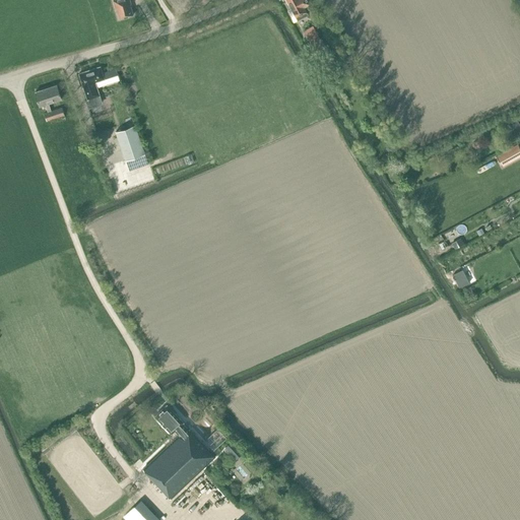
[(113,0),(116,8),(117,8),(120,18),(133,14),(130,4),(131,3),(129,0),(113,0)]
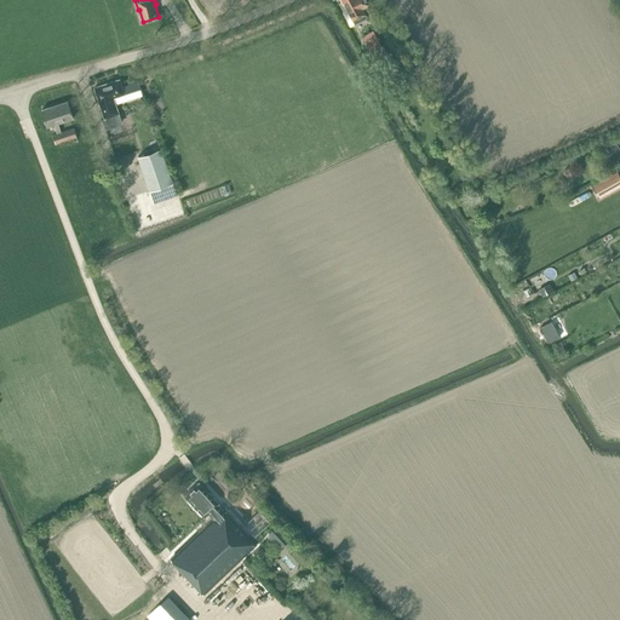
[(367,0),(342,0),(348,10),(344,12),(348,21),(361,15),(361,16),(365,13),(362,9),(369,4),(367,0)]
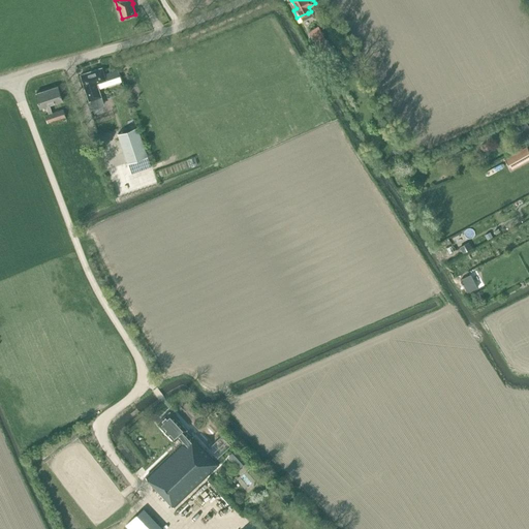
[(322,32),(318,26),(309,31),(313,37),(322,54),(332,49),(322,32)]
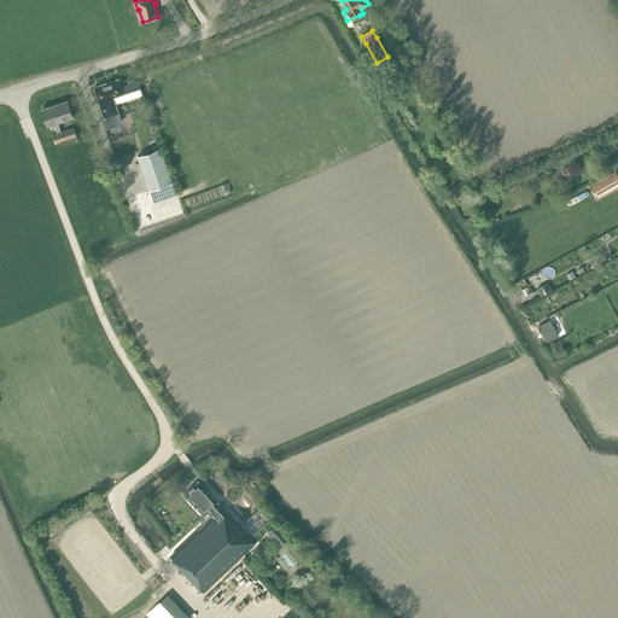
[(120,79),(93,87),(104,118),(106,127),(122,122),(118,112),(114,98),(123,94),(120,79)]
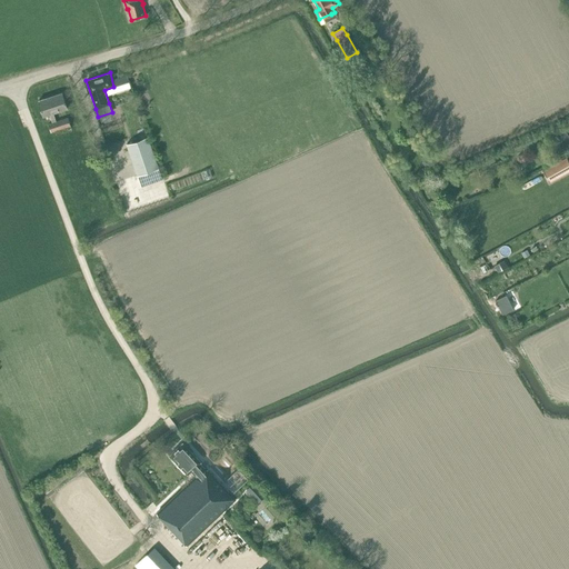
[(68,117),(56,121),(53,112),(67,108),(62,92),(38,100),(43,116),(49,115),(52,122),(48,123),(51,132),(67,128),(68,132),(72,130),(68,117)]
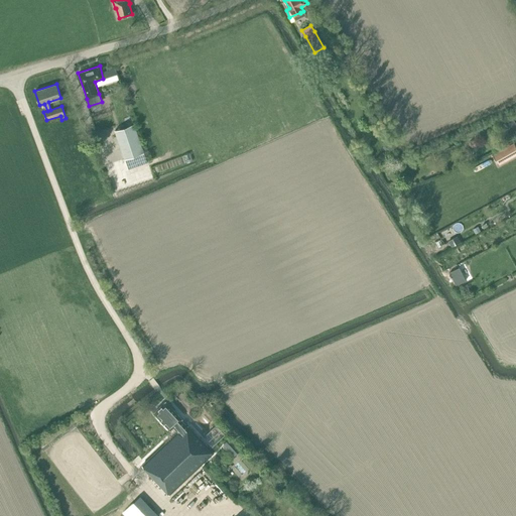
[(503,130),(515,123),(512,117),(500,123),(503,130)]
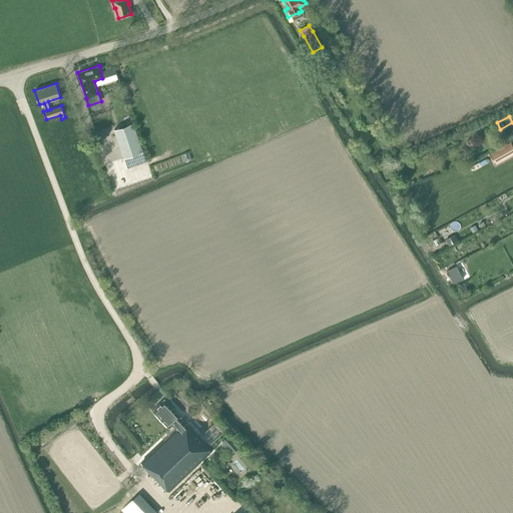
[(143,151),(134,124),(133,122),(113,129),(123,158),(143,151)]
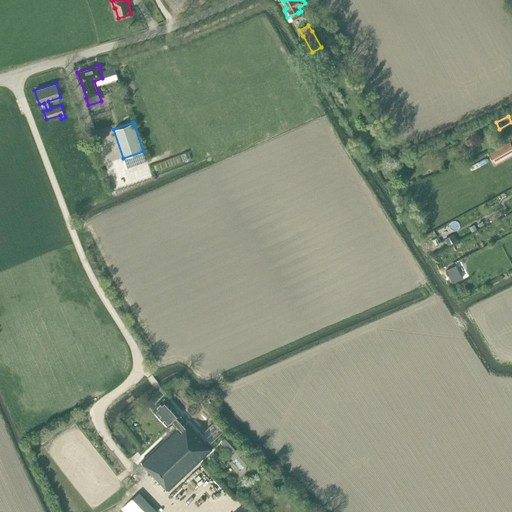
[(495,164),(511,154),(511,144),(510,141),(489,153),(495,164)]
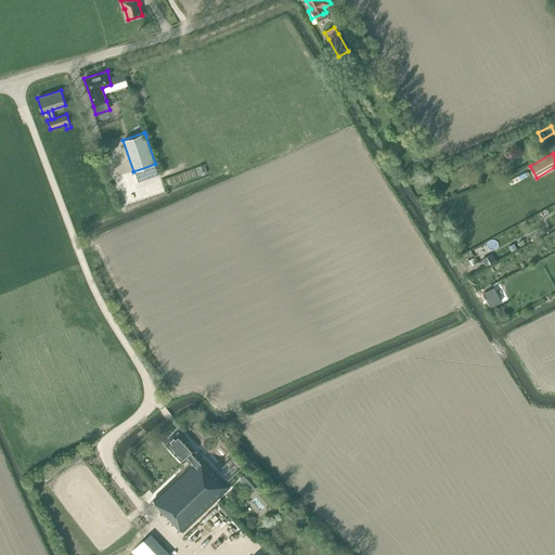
[(519,182),(530,178),(528,171),(517,176),(519,182)]
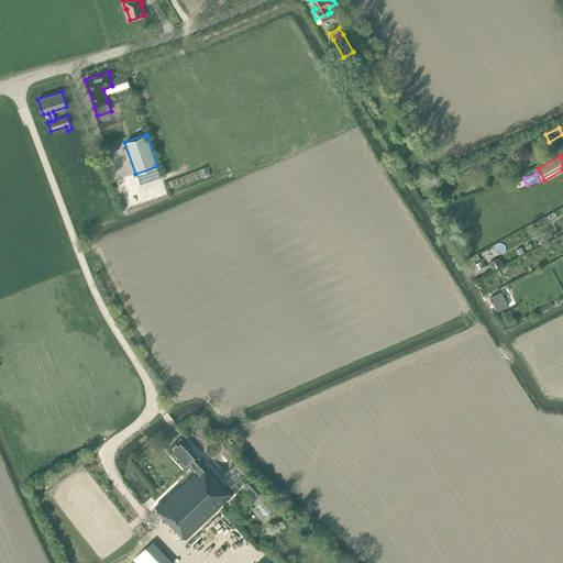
[(499,257),(488,262),(493,269),(503,264),(499,257)]
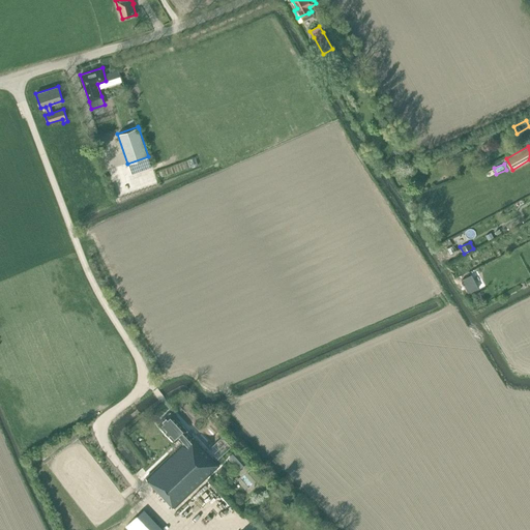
[(477,288),(471,274),(462,280),(468,292),(477,288)]
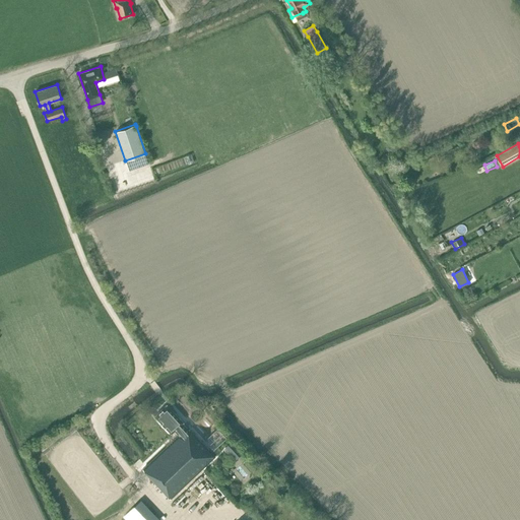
[(171,499),(195,476),(215,456),(190,429),(189,430),(182,423),(183,421),(167,404),(155,415),(172,433),(175,430),(179,435),(142,469),(171,499)]
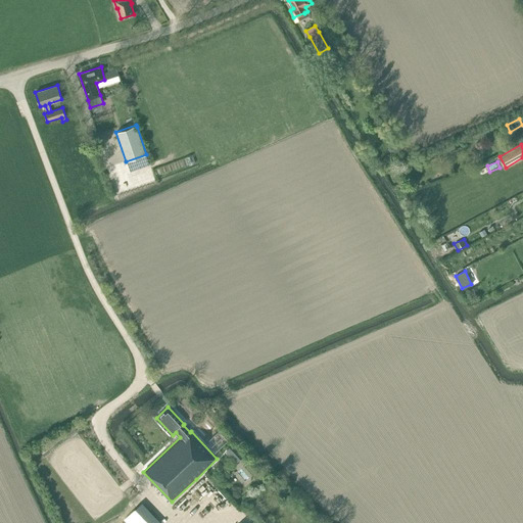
[(232,443),(224,450),(235,463),(243,456),(232,443)]
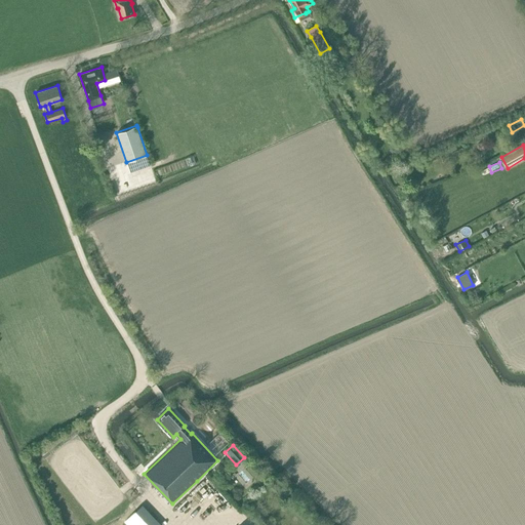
[(276,494),(280,490),(274,484),(270,488),(276,494)]
